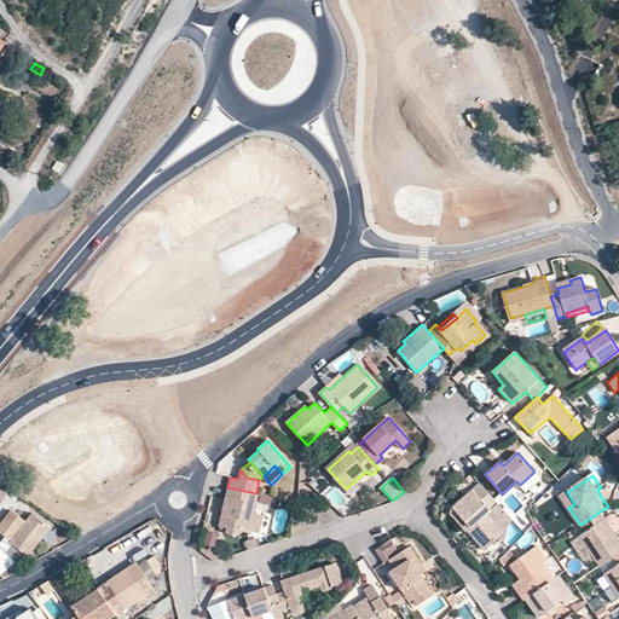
[(487,514),(498,503),(480,482),(452,508),(470,527),(472,527),(473,526),(491,545),(504,533),(487,514)]
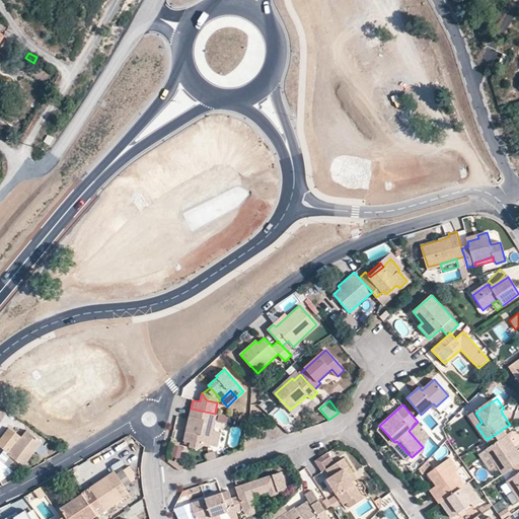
[(210,447),(217,415),(215,414),(191,409),(183,441),(190,442),(190,447),(198,449),(205,446),(210,447)]
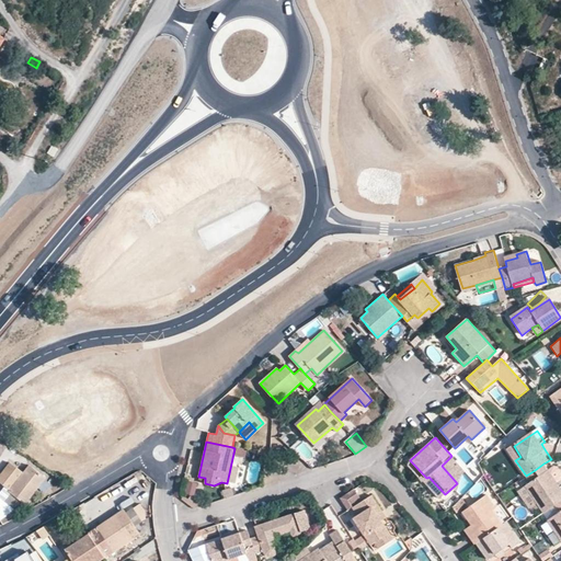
[(508,449),(515,460),(521,457),(514,446),(508,449)]
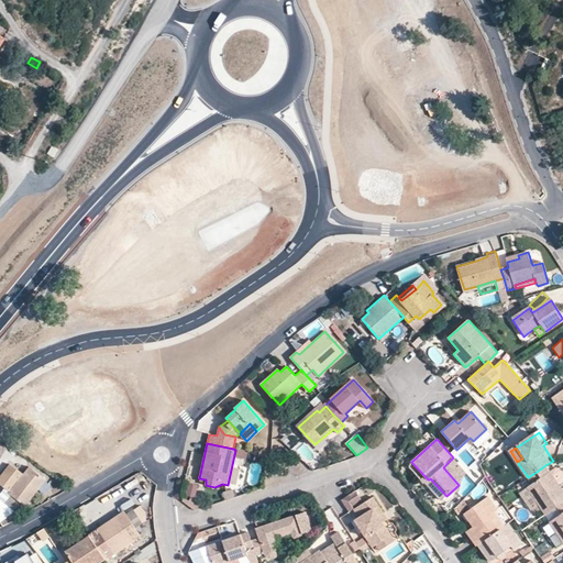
[(466,472),(453,457),(443,467),(459,485),(466,472)]
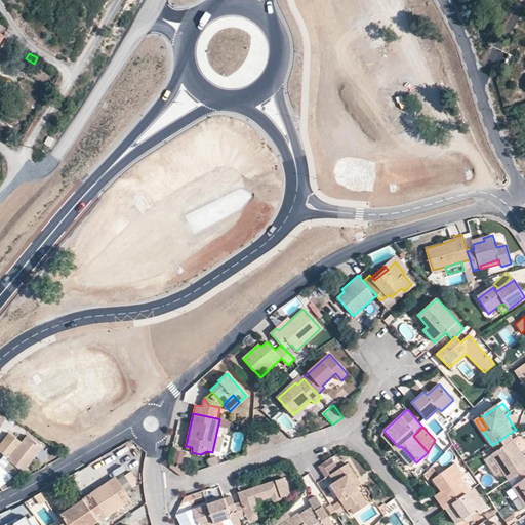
[(21,443),(7,433),(0,442),(0,450),(9,458),(8,459),(10,461),(5,470),(15,477),(21,471),(23,472),(43,447),(27,436),(21,443)]
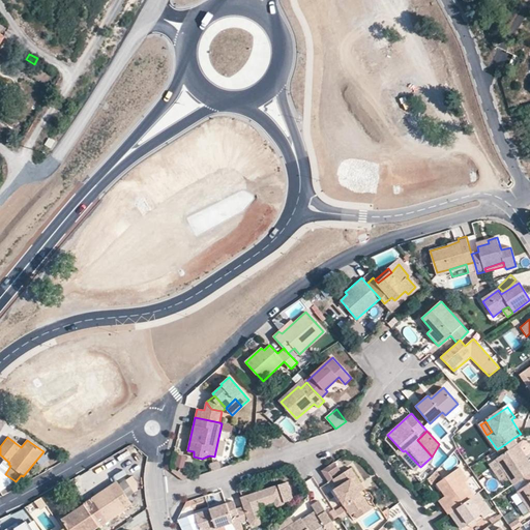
[(218,438),(215,453),(223,455),(226,440),(218,438)]
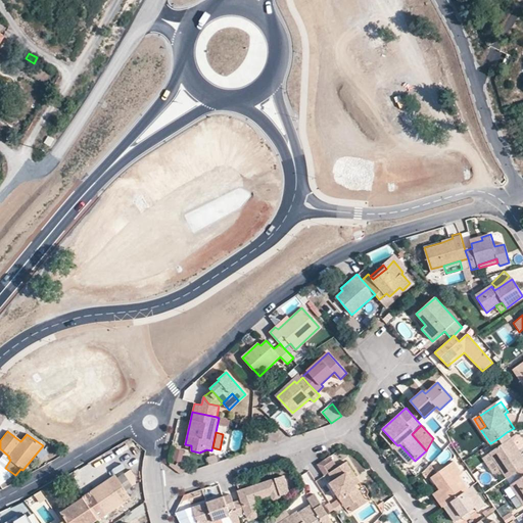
[(512,438),(507,432),(498,438),(503,444),(512,438)]
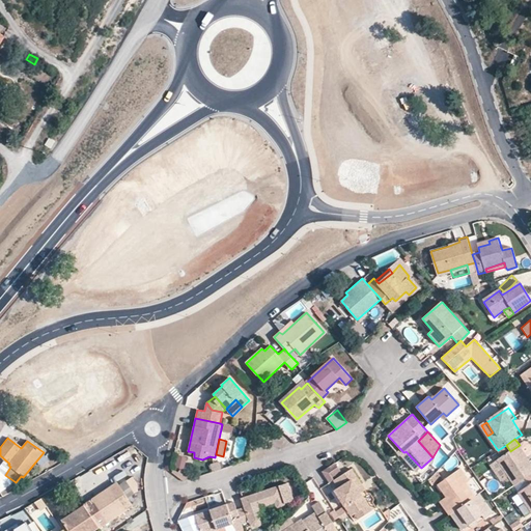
[(498,450),(493,453),(498,460),(504,470),(514,485),(525,479),(530,474),(530,464),(528,467),(524,462),(527,457),(520,445),(510,451),(506,445),(498,450)]
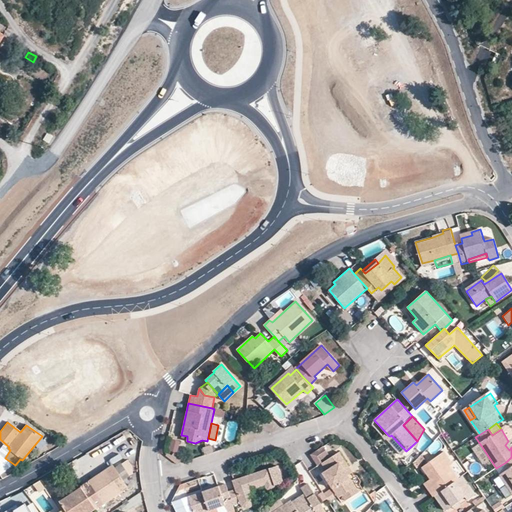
[(401,455),(406,451),(391,435),(390,436),(389,436),(386,439),(401,455)]
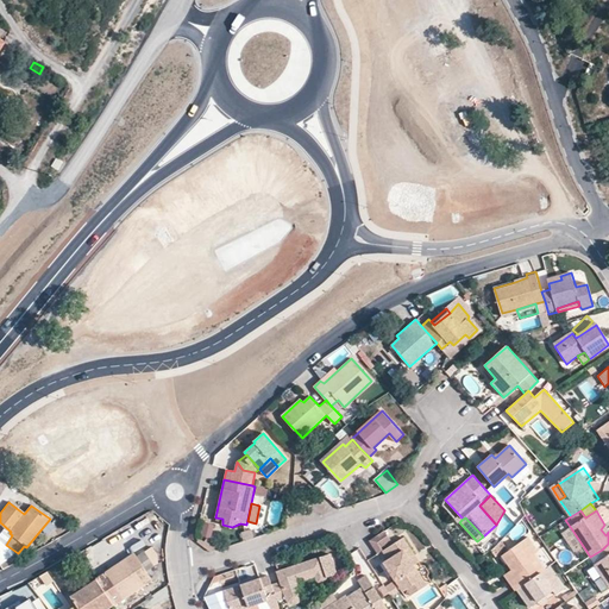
[(201,534),(211,539),(217,527),(206,522),(201,534)]
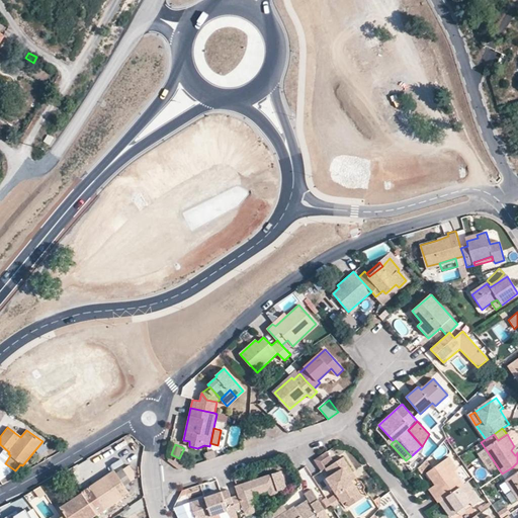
[(492,458),(486,449),(480,453),(486,462),(492,458)]
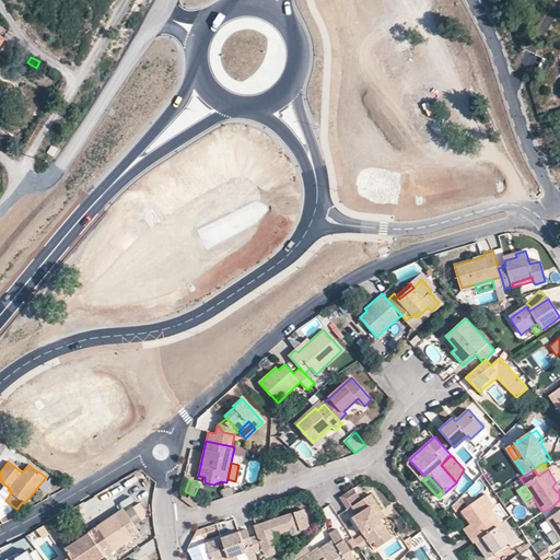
[(340,498),(348,510),(352,508),(362,501),(354,489),(340,498)]
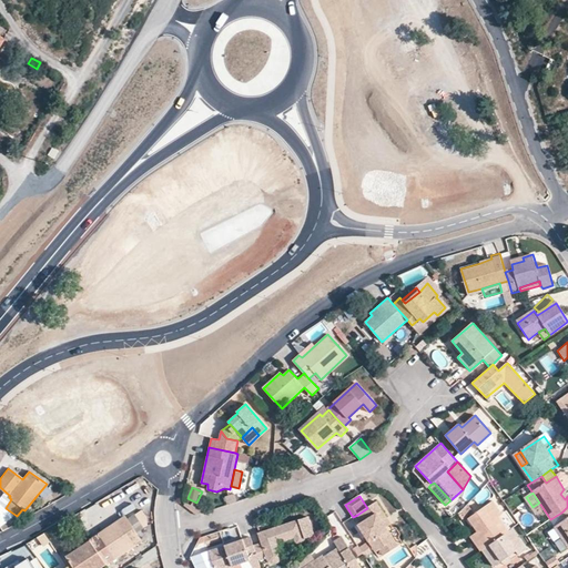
[(376,551),(379,549),(394,540),(382,521),(388,517),(377,500),(367,508),(357,515),(362,524),(359,525),(368,540),(372,545),(376,551)]
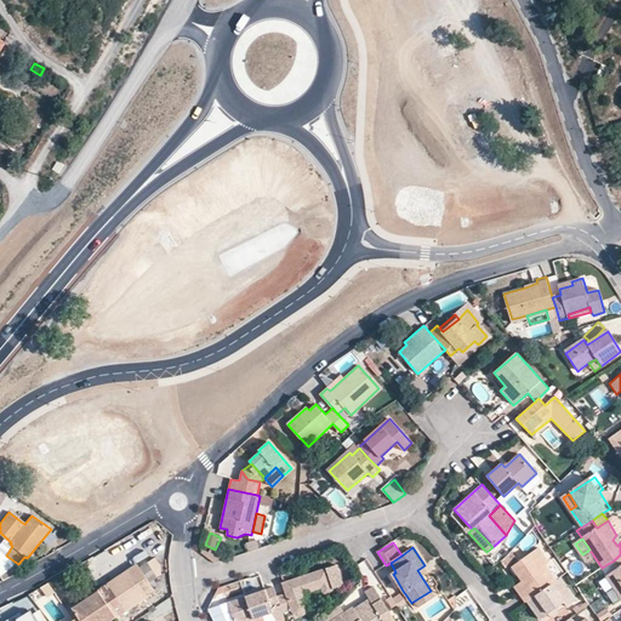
[(513,587),(524,604),(527,602),(557,580),(546,564),(550,562),(540,547),(512,567),(522,581),(513,587)]
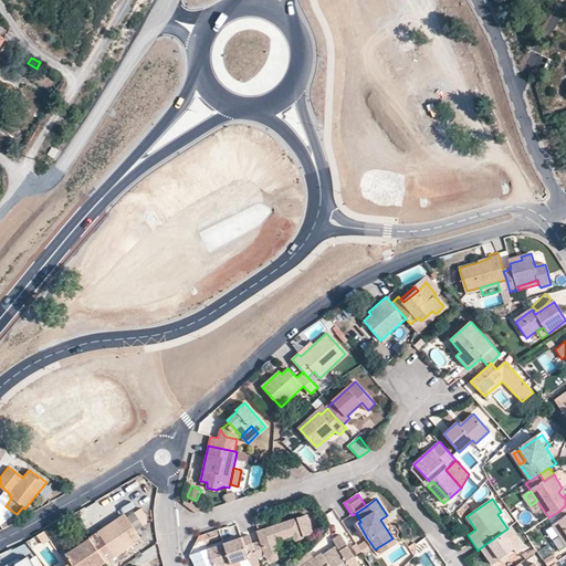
[(565,505),(559,511),(564,517),(553,525),(565,545),(565,505)]
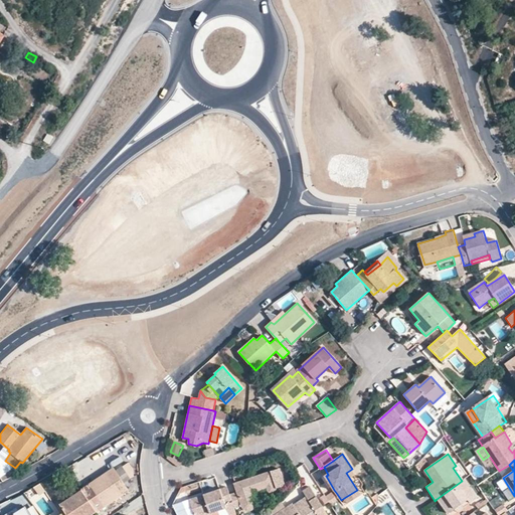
[(121,479),(127,476),(123,467),(117,469),(121,479)]
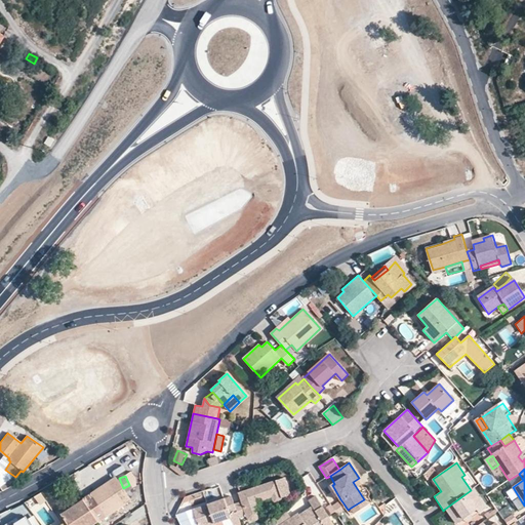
[(62,514),(68,524),(93,524),(131,499),(116,477),(62,514)]
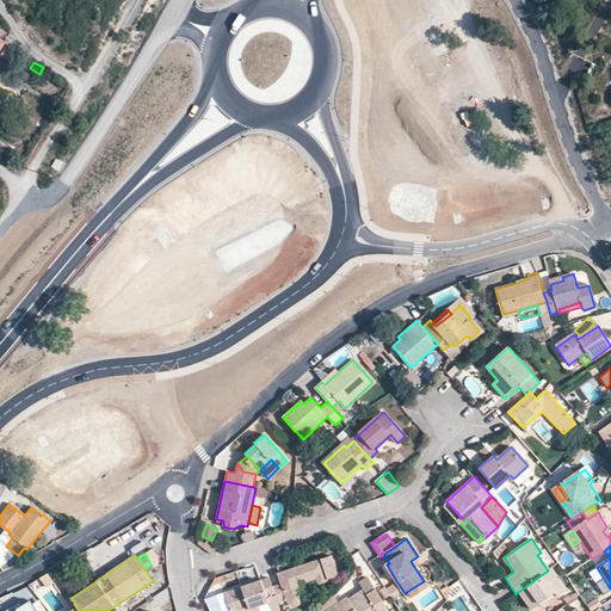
[(276,596),(278,603),(287,600),(290,604),(295,606),(298,606),(302,604),(303,602),(304,598),(303,593),(300,585),(316,579),(319,582),(322,585),(325,585),(327,582),(327,578),(338,575),(331,555),(277,573),(281,584),(272,586),(276,596)]
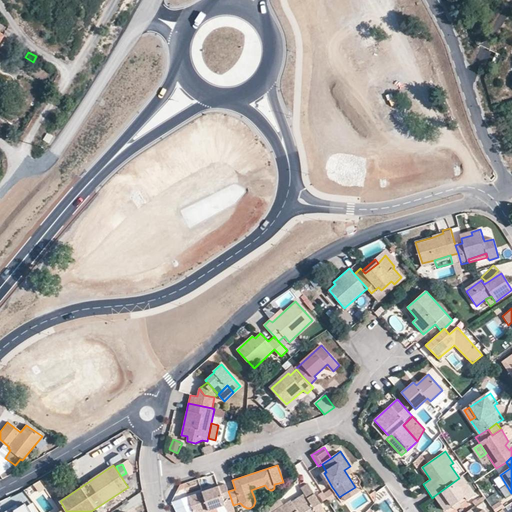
[(474,494),(462,476),(459,478),(434,496),(445,511),(465,496),(467,499),(474,494)]
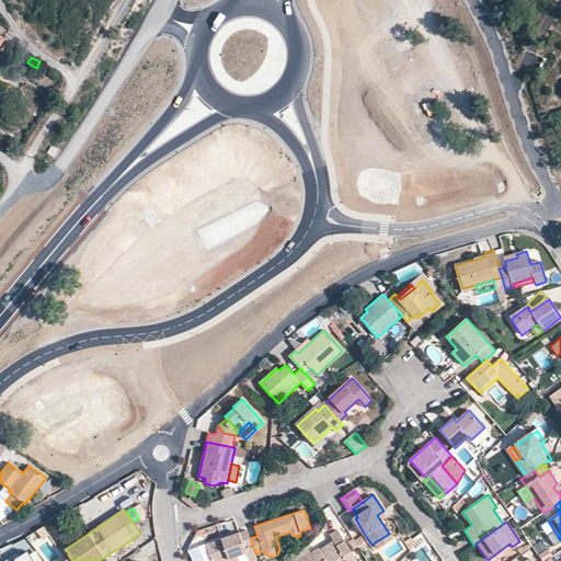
[(357,560),(358,560),(339,529),(330,535),(333,540),(320,549),(319,548),(298,560),(357,560)]
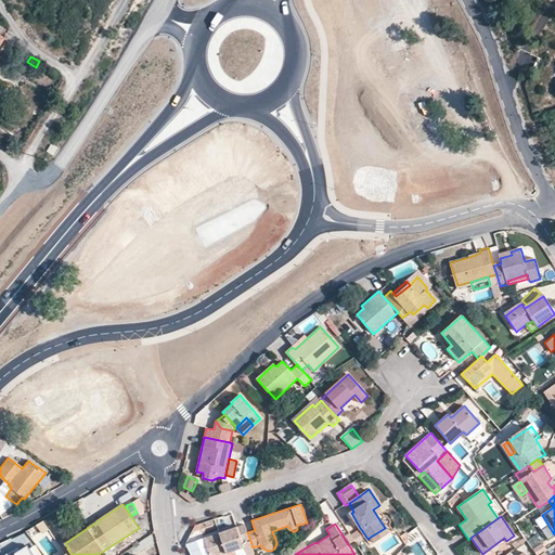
[(247,532),(245,525),(204,538),(209,554),(234,554),(233,552),(242,549),(245,554),(254,552),(253,547),(250,541),(247,532)]
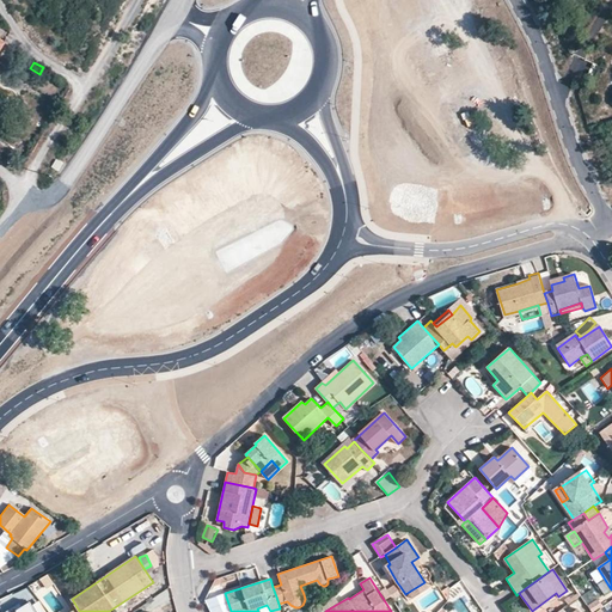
[(401,587),(397,582),(386,589),(390,594),(401,587)]
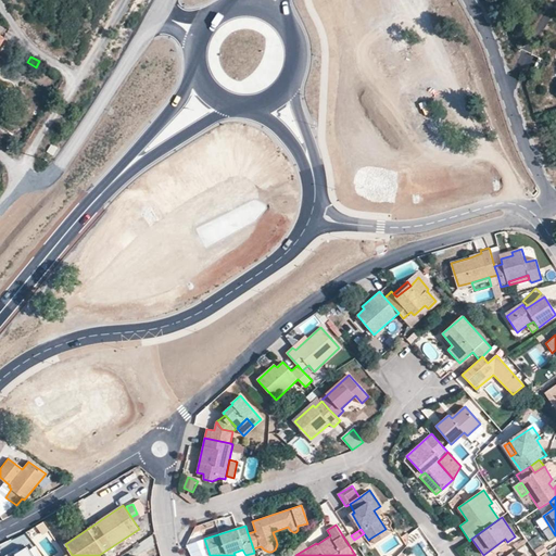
[(386,529),(371,538),(376,543),(389,534),(386,529)]
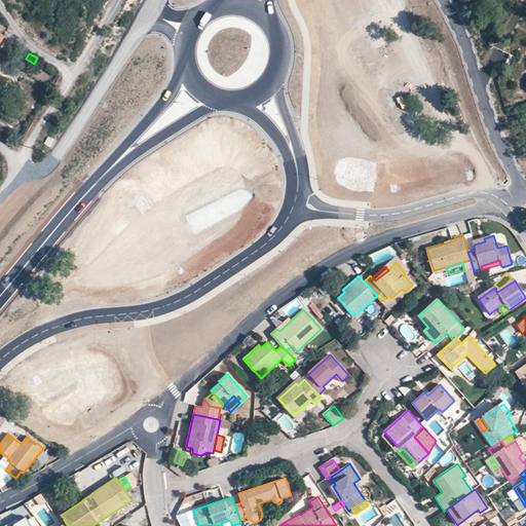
[(514,516),(504,521),(508,525),(511,525),(518,521),(514,516)]
